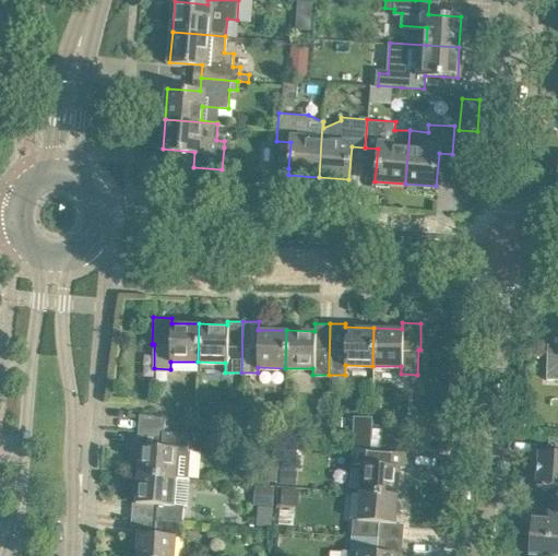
[(440,328),(429,345),(448,355),(451,350),(458,338),(440,328)]
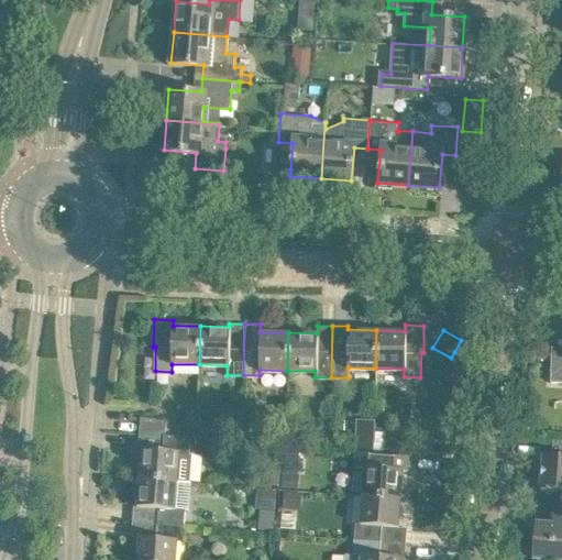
[(561,354),(550,354),(549,381),(561,381),(561,354)]
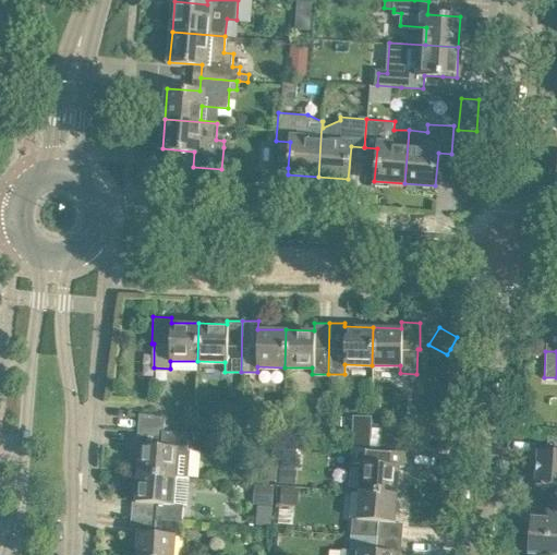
[(161,430),(162,430),(164,415),(138,413),(137,429),(161,431),(161,430)]
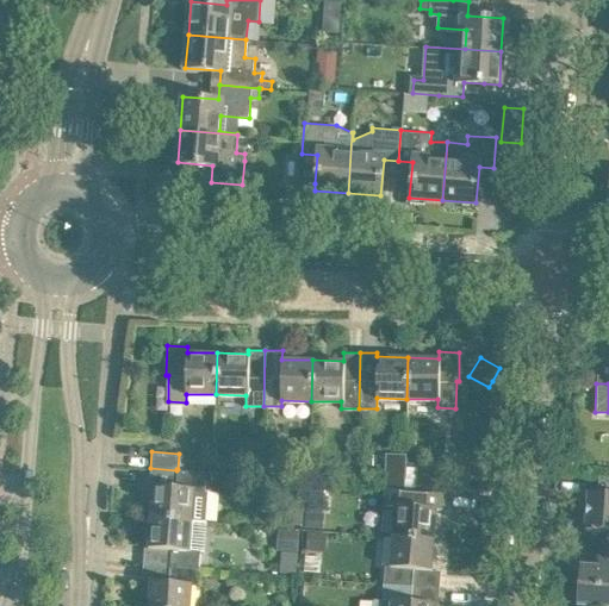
[(441,492),(442,475),(415,473),(416,466),(408,466),(406,469),(397,468),(396,479),(386,478),(385,486),(414,488),(414,489),(441,492)]
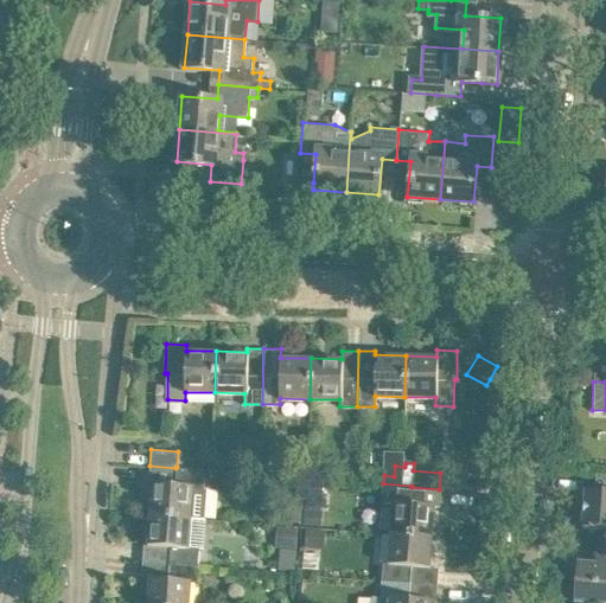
[(150,513),(191,517),(204,518),(206,488),(203,488),(205,469),(177,467),(176,467),(176,468),(150,466),(147,482),(152,483),(150,513)]
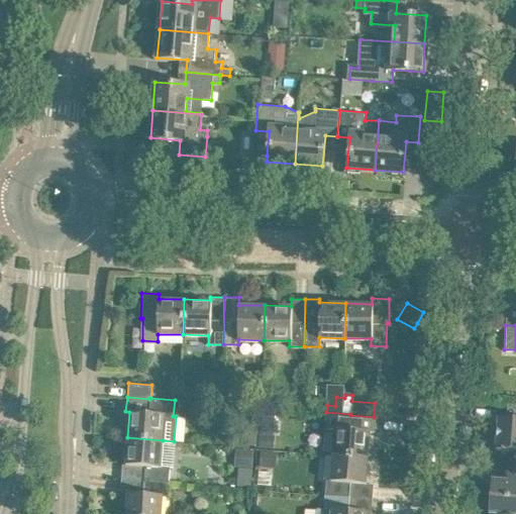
[(515,402),(507,402),(507,404),(511,404),(510,417),(497,416),(495,448),(515,449),(515,402)]
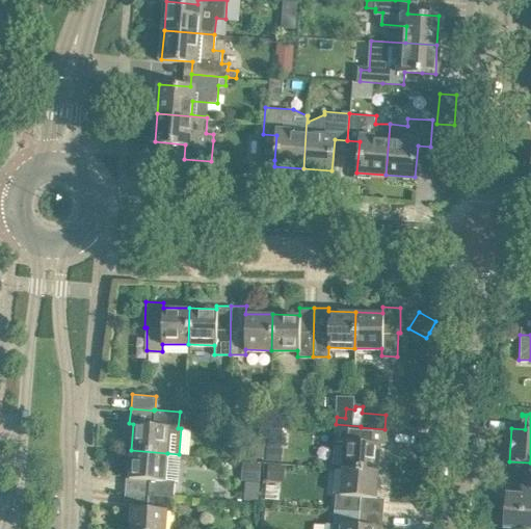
[(249,419),(248,433),(262,434),(263,420),(249,419)]
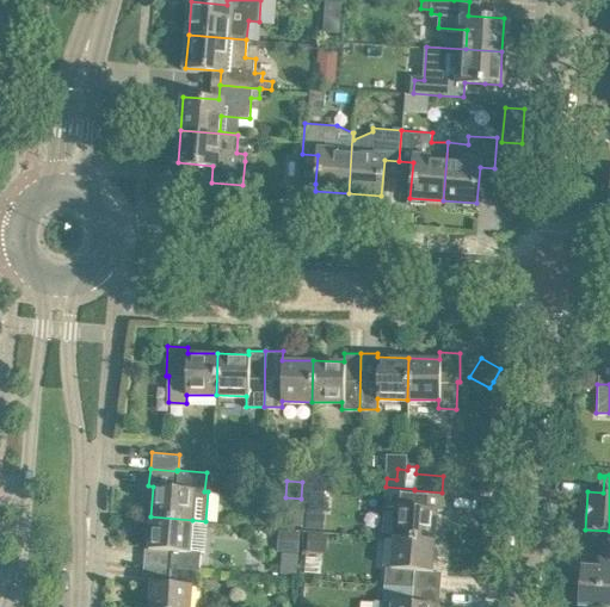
[(308,483),(306,509),(321,511),(324,484),(308,483)]
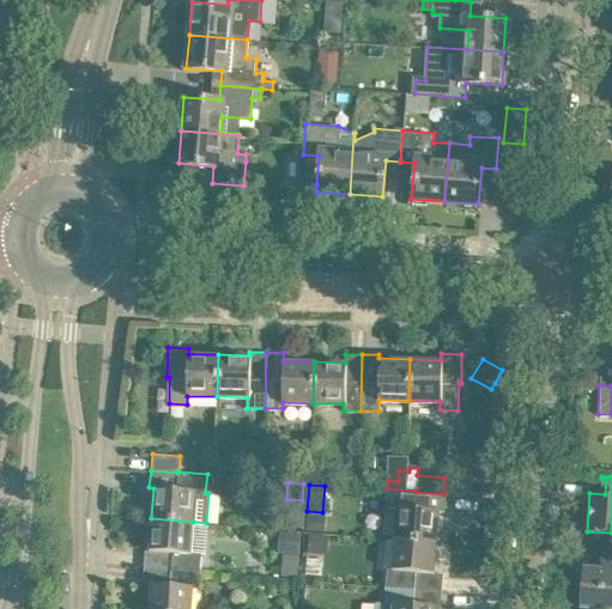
[(387,488),(386,507),(397,507),(394,539),(435,541),(438,511),(442,511),(443,494),(416,492),(416,491),(387,488)]
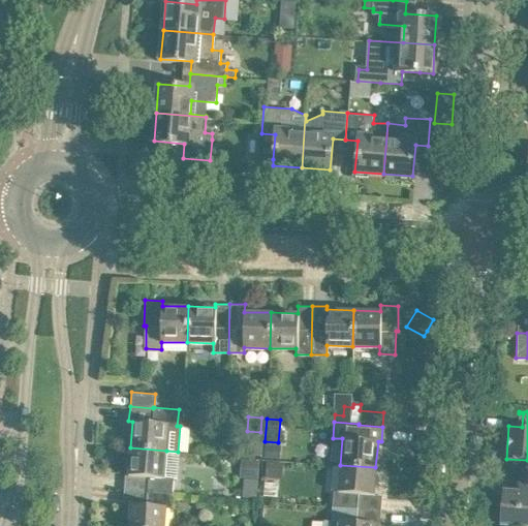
[(262,441),(261,457),(277,458),(279,443),(272,442),(262,441)]
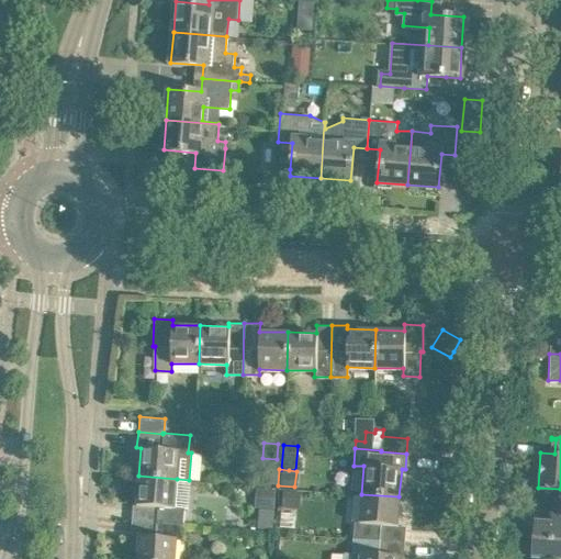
[(175,506),(177,479),(138,476),(136,504),(132,504),(131,520),(182,524),(183,507),(175,506)]
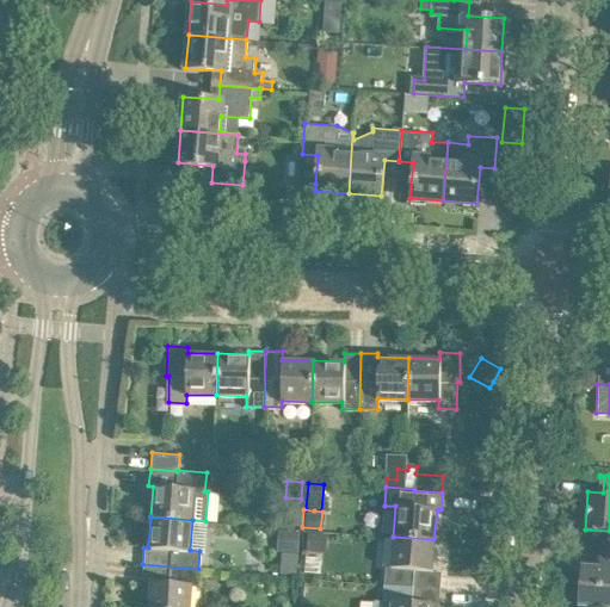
[(278,528),(276,550),(297,551),(299,530),(278,528)]
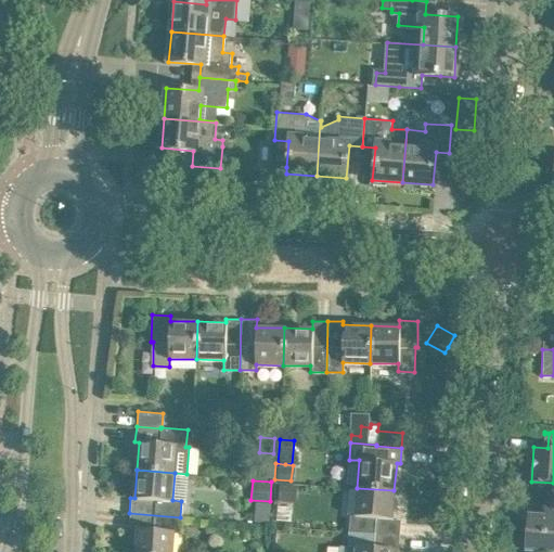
[(279,484),(278,499),(295,500),(296,485),(279,484)]
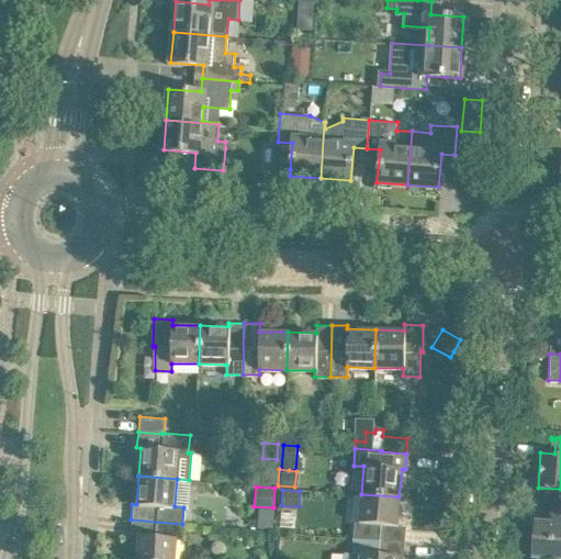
[(361,494),(359,522),(354,521),(352,537),(404,541),(405,526),(396,525),(399,496),(361,494)]
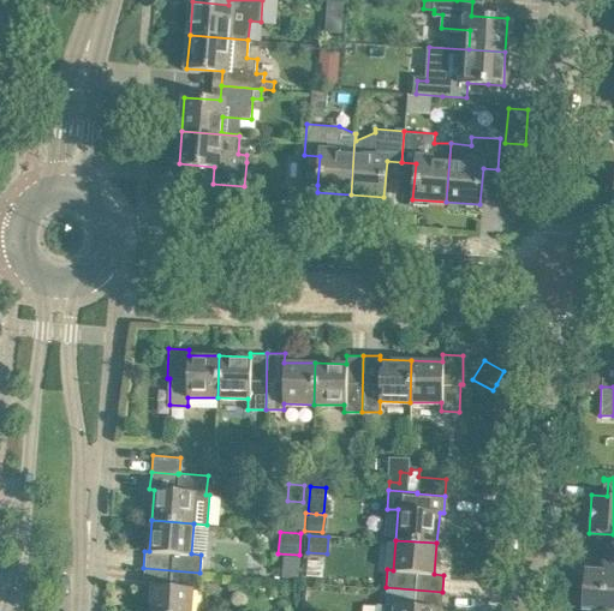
[(613,553),(604,553),(603,571),(585,570),(583,607),(613,610),(613,553)]
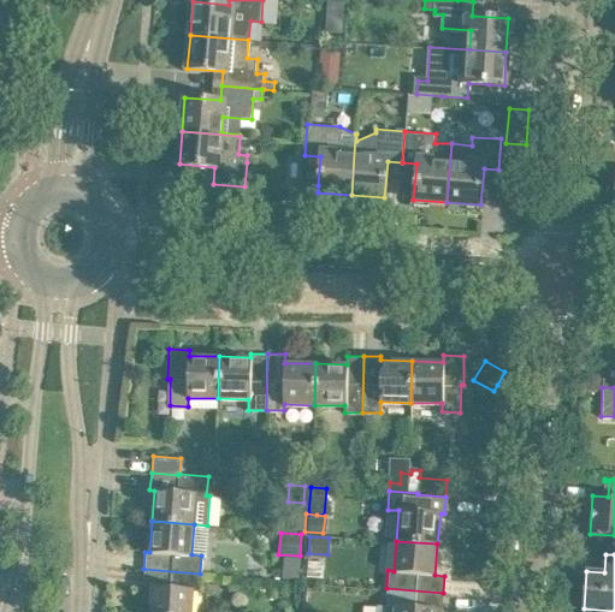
[(200,574),(143,569),(142,586),(152,587),(148,611),(190,611),(193,590),(199,590),(200,574)]
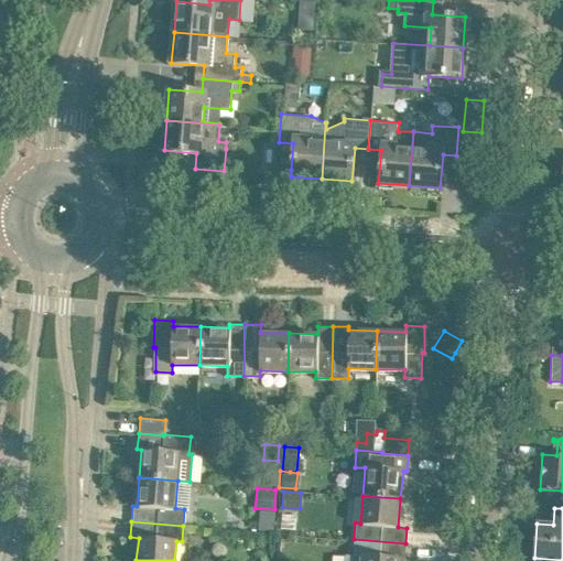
[(361,560),(400,560),(400,559),(404,559),(405,543),(354,539),(353,556),(361,556),(361,560)]
